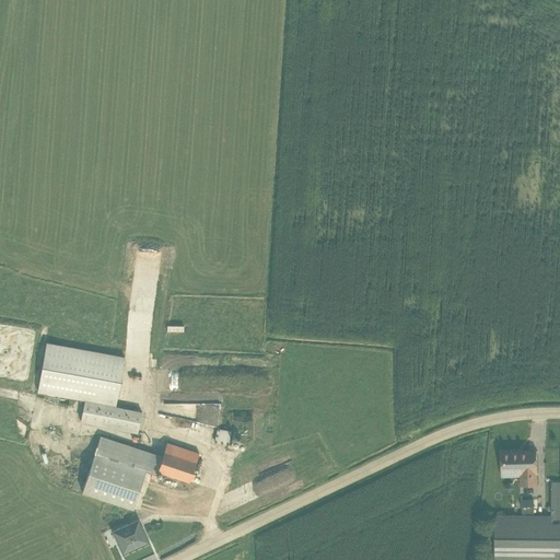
[(137,433),(141,411),(115,407),(125,357),(46,342),(36,393),(83,401),(80,422),(137,433)]
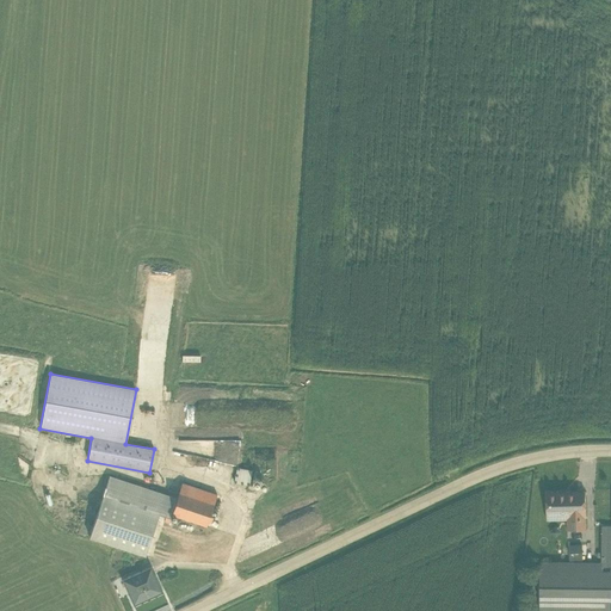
[(236,467),(234,482),(252,486),(253,481),(250,481),(252,470),(236,467)]
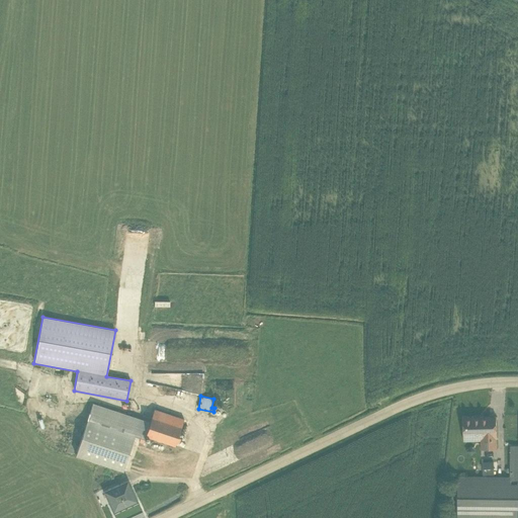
[(75,455),(122,471),(134,436),(146,439),(147,436),(174,445),(183,419),(154,409),(150,422),(92,403),(75,455)]
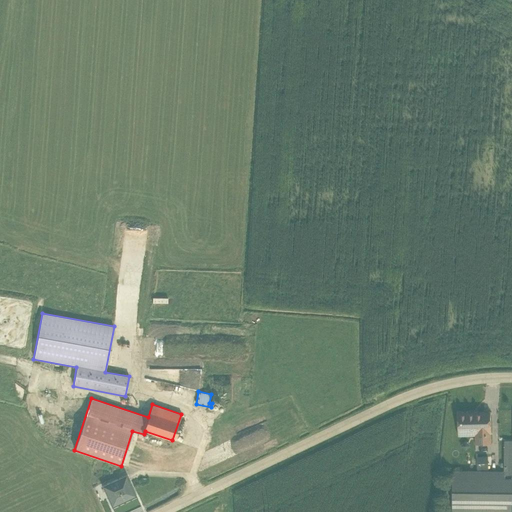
[(511,511),(511,411),(509,411),(509,416),(511,416),(511,441),(503,442),(503,471),(511,472),(510,511),(511,511)]
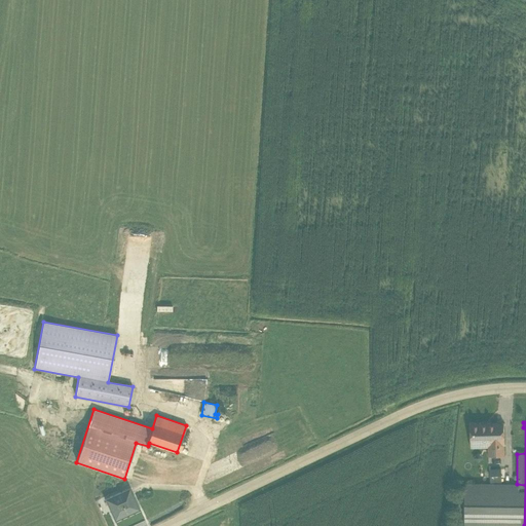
[(488,456),(504,456),(503,423),(470,424),(471,448),(488,448),(488,456)]
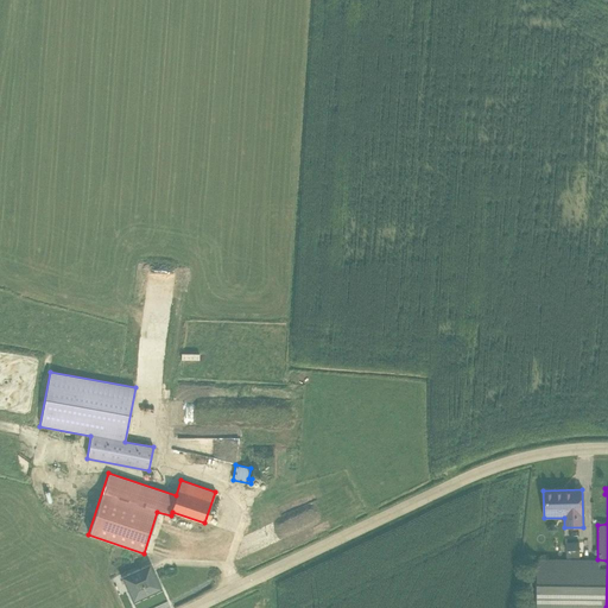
[(567,558),(580,558),(578,542),(567,542),(567,558)]
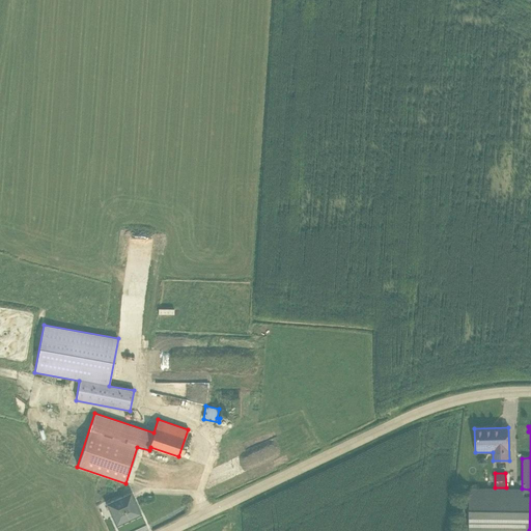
[(522,488),(469,488),(468,530),(469,530),(529,530),(530,490),(522,488)]
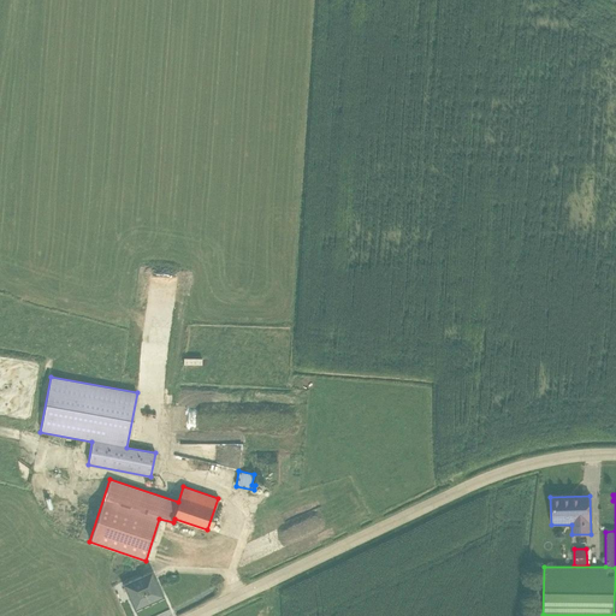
[(134,611),(164,597),(152,572),(122,585),(134,611)]
